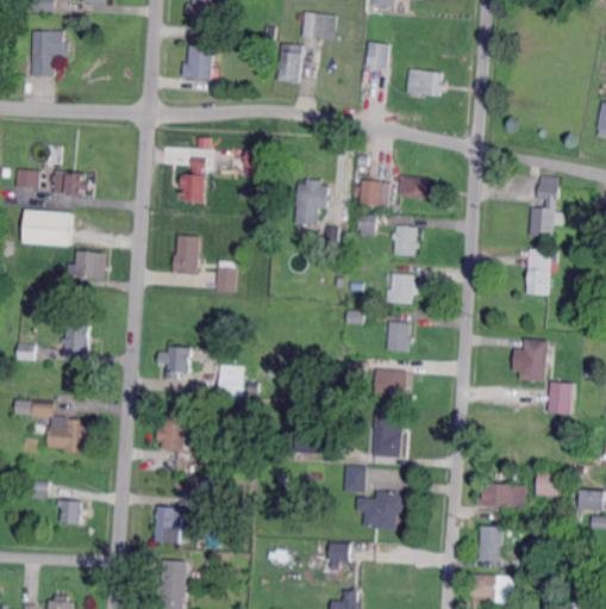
[(52,0),(52,11),(32,10),(32,0),(52,0)]
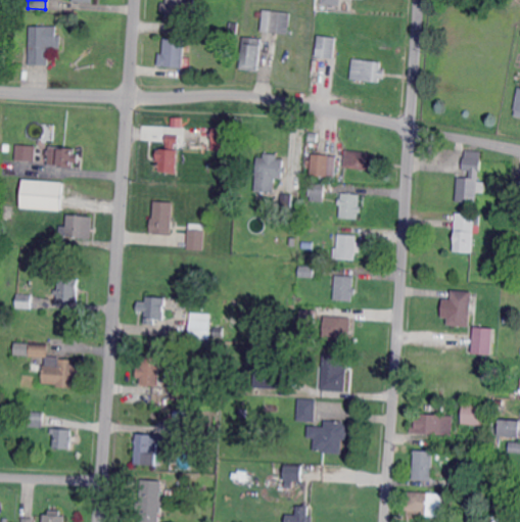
[(194,0),(193,18),(164,17),(164,12),(160,12),(160,4),(166,4),(166,0),(194,0)]
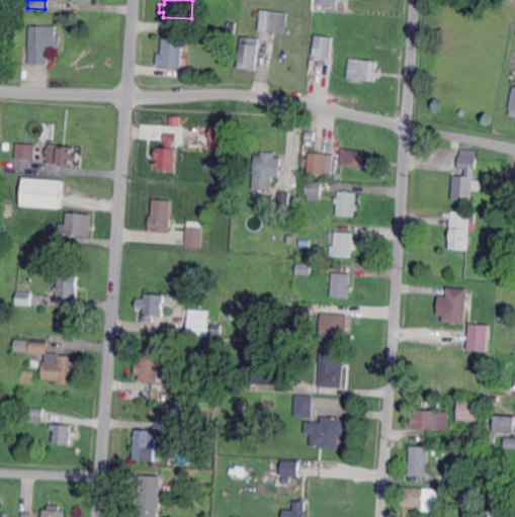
[(285,13),(283,34),(257,31),(258,18),(252,18),(253,12),(259,12),(259,10),(285,13)]
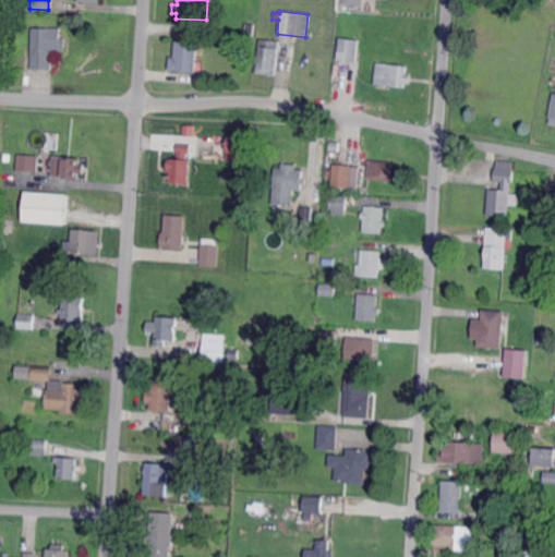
[(62,50),(49,50),(49,69),(28,69),(28,63),(22,63),(22,49),(29,49),(29,27),(57,27),(57,38),(62,38),(62,50)]
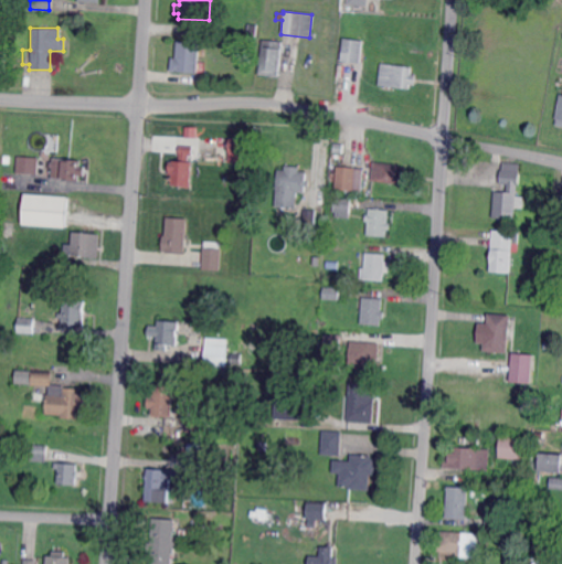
[(359,63),(341,62),(343,34),(360,35),(359,63)]
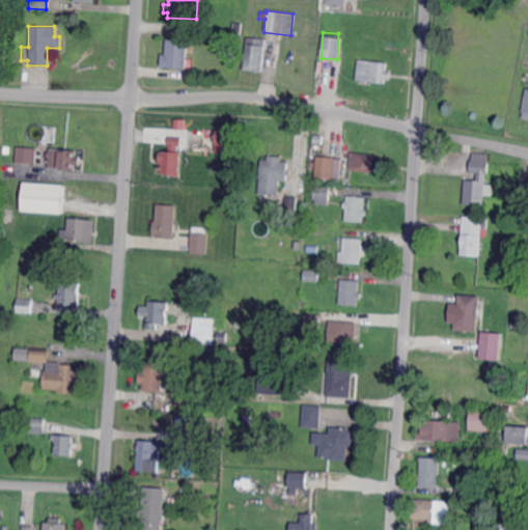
[(259,74),(241,72),(245,38),(264,40),(259,74)]
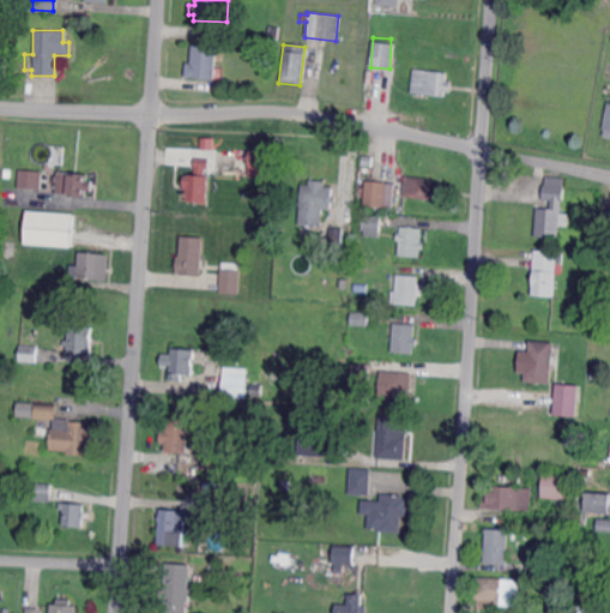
[(213,82),(189,80),(183,79),(185,65),(191,65),(192,46),(216,48),(213,82)]
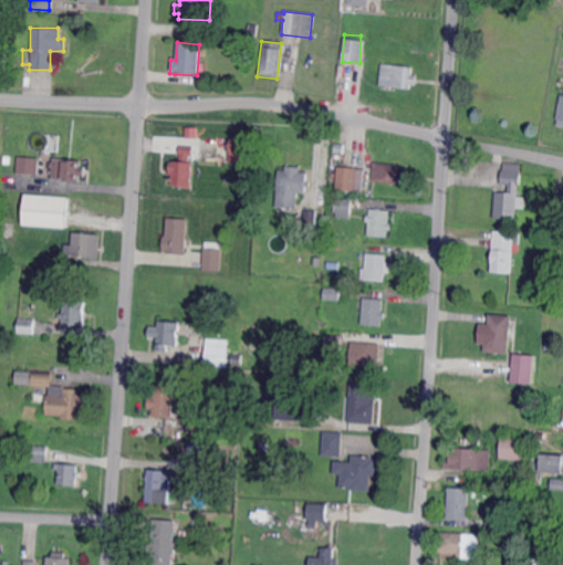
[(410,75),(416,76),(415,85),(409,85),(409,90),(377,86),(378,75),(382,76),(383,64),(412,67),(410,75)]
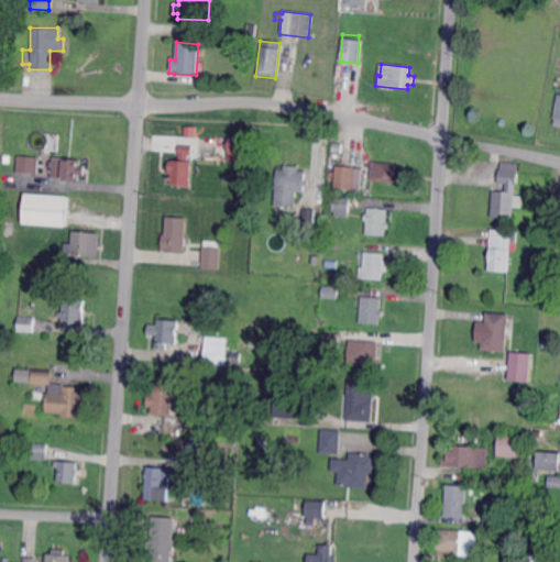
[(550,125),(559,127),(559,94),(553,92),(550,125)]
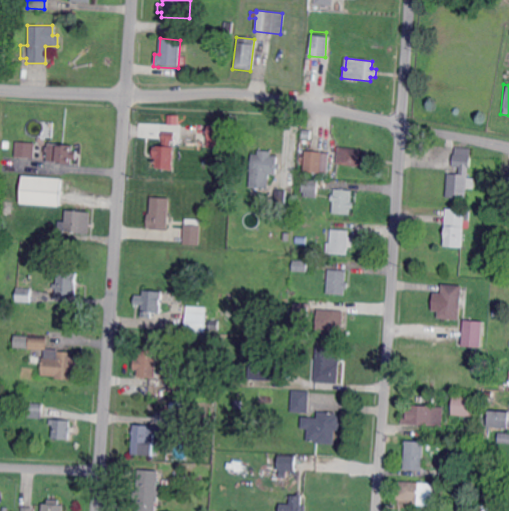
[(225,148),(206,146),(207,125),(226,126),(225,148)]
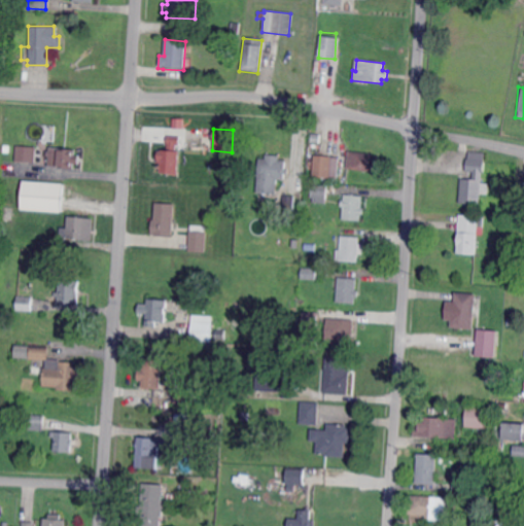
[(317,143),(309,142),(310,133),(318,135),(317,143)]
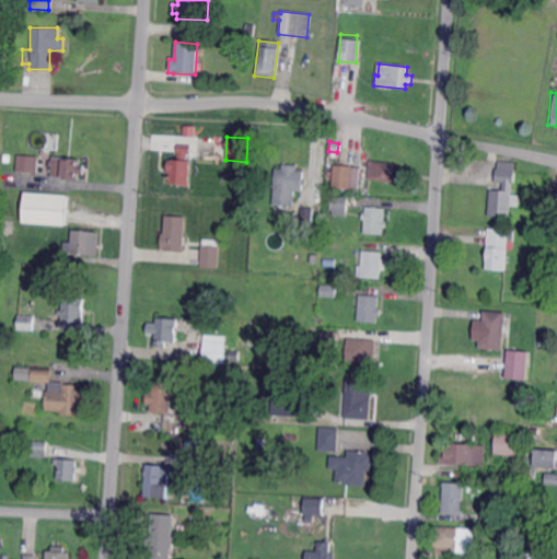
[(189,154),(186,154),(186,159),(176,159),(176,144),(189,146),(189,154)]
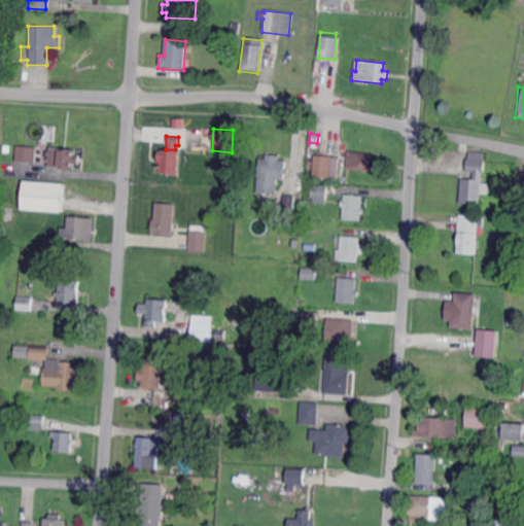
[(33,164),(13,162),(14,146),(34,147),(33,164)]
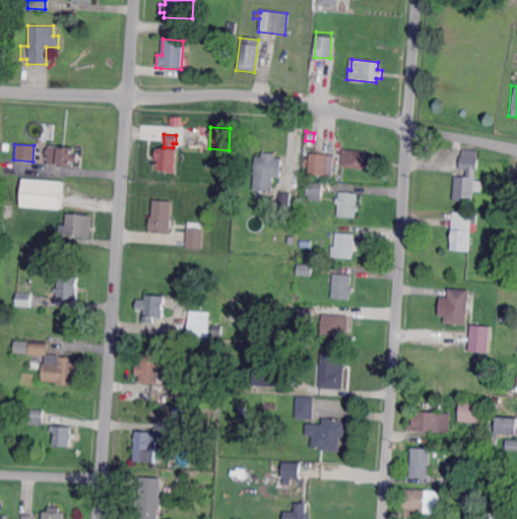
[(73,152),(77,153),(76,163),(71,163),(71,168),(47,166),(48,155),(45,154),(46,149),(48,150),(48,146),(73,148),(73,152)]
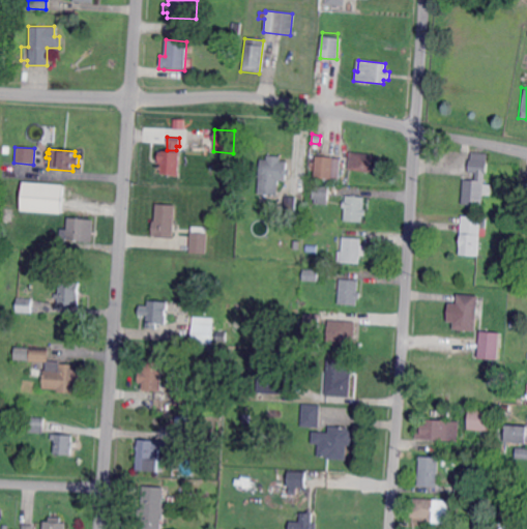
[(179,152),(178,176),(158,174),(159,162),(157,162),(157,152),(160,152),(160,151),(179,152)]
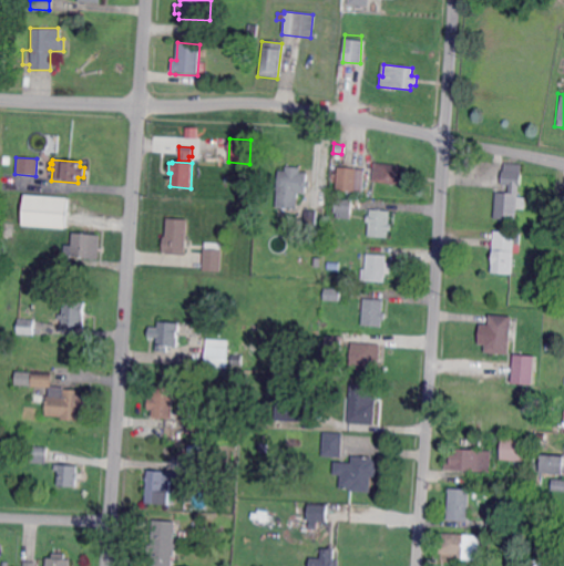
[(520,186),(518,186),(516,197),(525,198),(524,211),(515,209),(515,222),(493,219),(494,193),(508,194),(508,186),(500,185),(501,172),(502,162),(521,164),(520,186)]
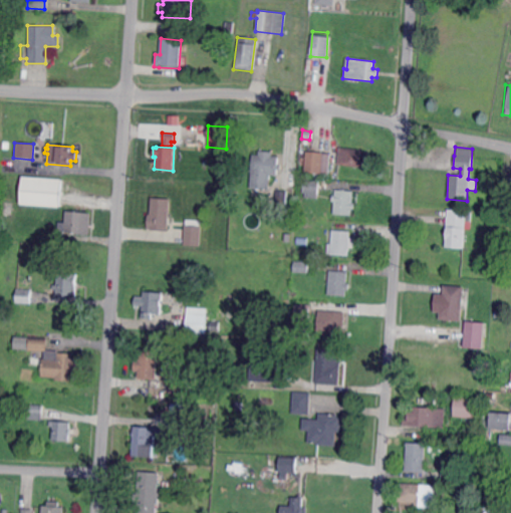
[(365,169),(336,165),(338,148),(367,152),(365,169)]
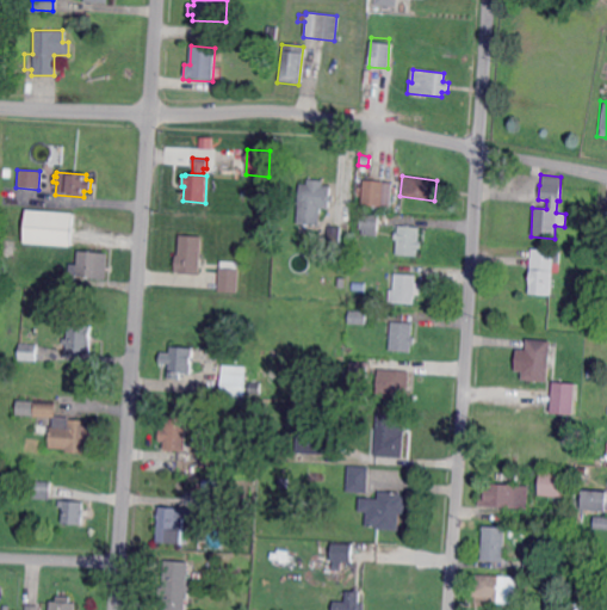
[(321,185),(328,186),(327,208),(319,208),(317,225),(295,222),(298,183),(305,184),(305,179),(321,180),(321,185)]
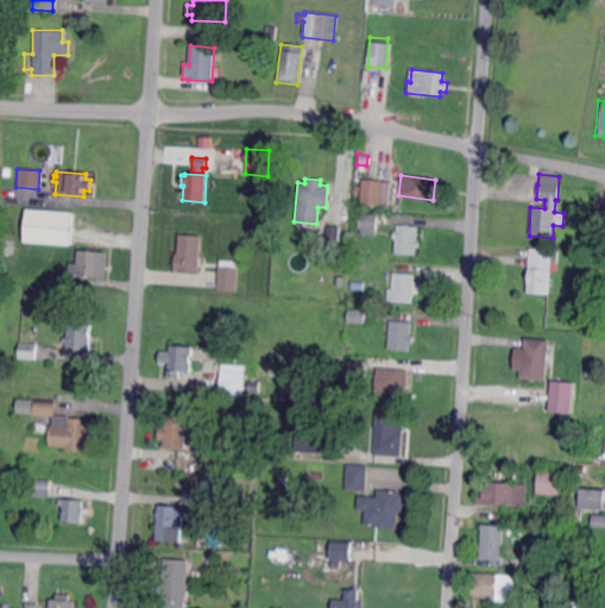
[(379,206),(378,206),(377,211),(359,208),(361,180),(380,182),(379,206)]
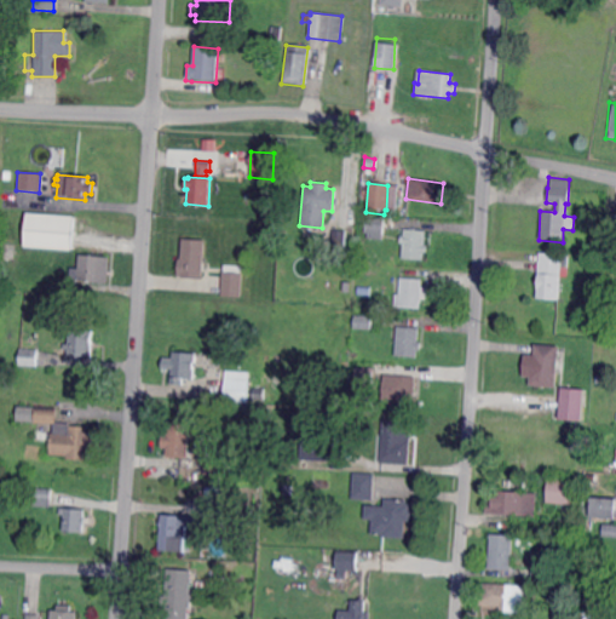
[(69,250),(23,246),(26,213),(72,216),(69,250)]
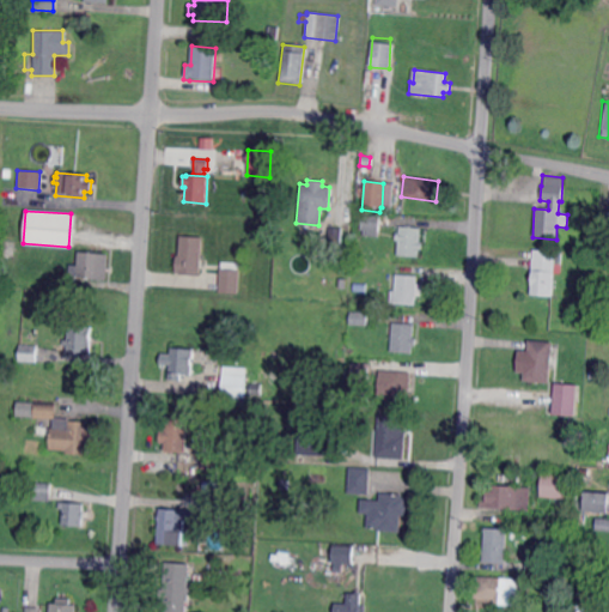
[(377,237),(363,236),(363,231),(359,230),(360,216),(379,217),(377,237)]
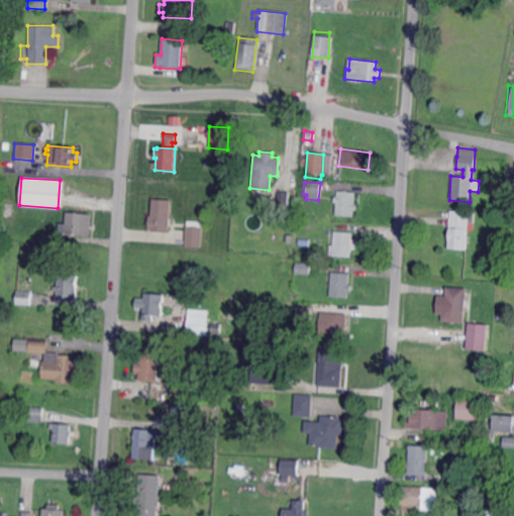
[(286,207),(274,206),(275,191),(287,192),(286,207)]
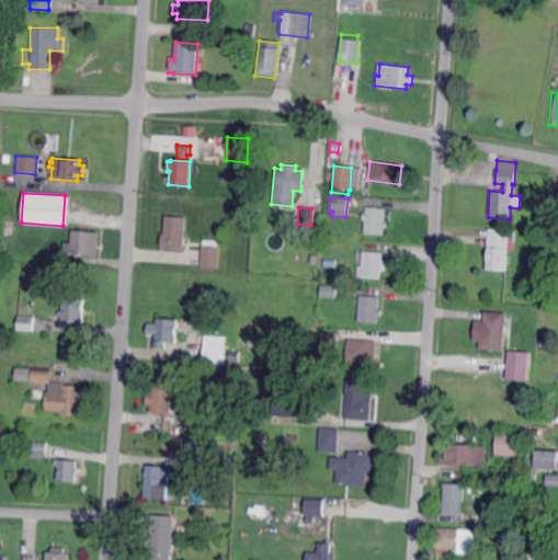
[(384,223),(386,223),(386,229),(384,229),(383,236),(363,235),(364,220),(361,220),(362,214),(364,214),(364,208),(385,209),(384,223)]
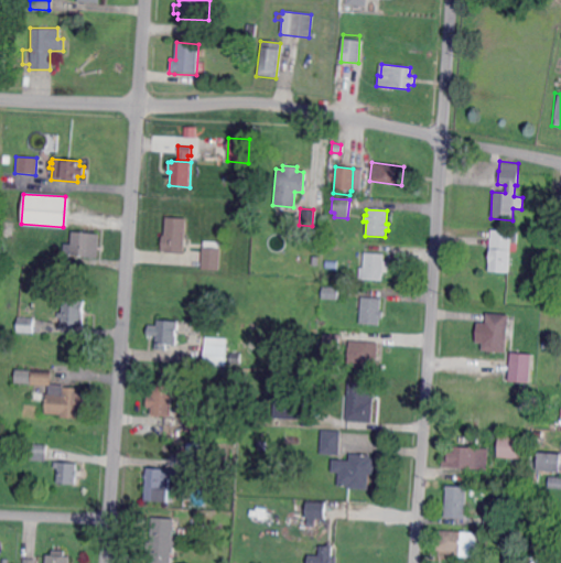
[(183,253),(160,251),(161,235),(163,235),(165,217),(185,218),(183,253)]
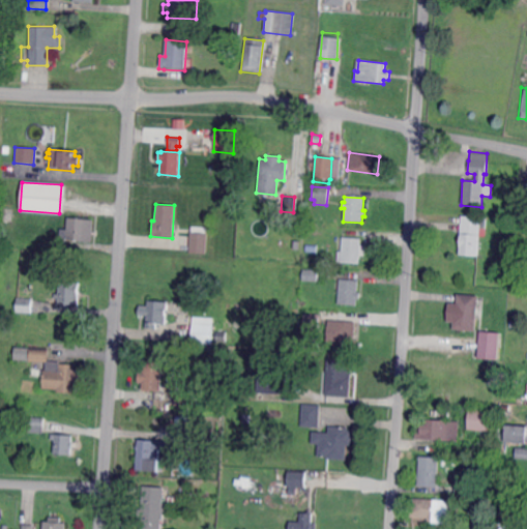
[(10,223),(2,223),(2,209),(11,209),(10,223)]
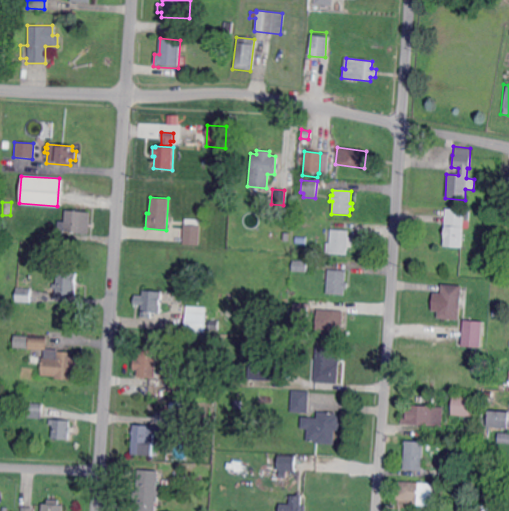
[(87,233),(63,231),(63,230),(56,230),(57,221),(63,221),(64,210),(89,212),(87,233)]
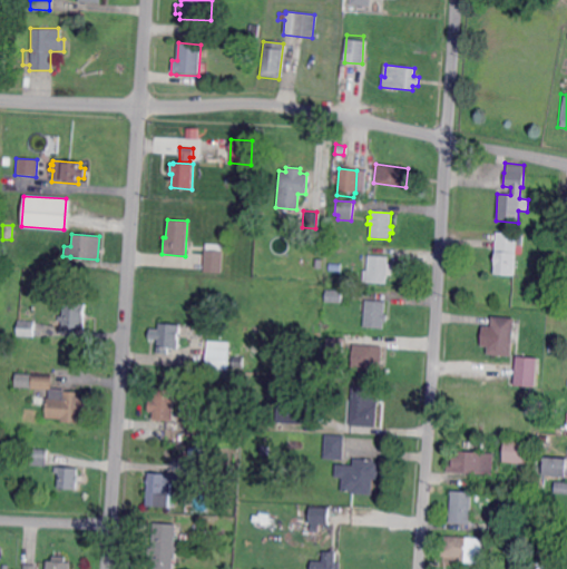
[(519,247),(515,246),(515,254),(514,254),(511,277),(491,275),(494,252),(492,252),(494,234),(516,235),(516,236),(520,237),(519,247)]
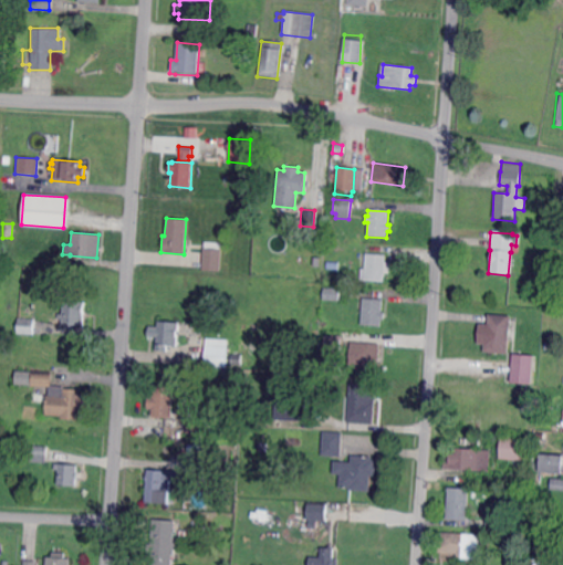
[(218,271),(200,271),(201,248),(204,248),(204,242),(219,242),(218,271)]
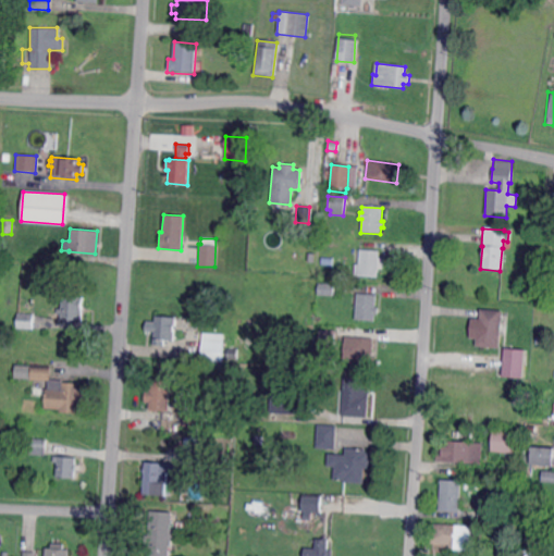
[(382,269),(378,269),(377,279),(353,276),(354,264),(357,264),(359,250),(379,252),(379,258),(383,259),(382,269)]
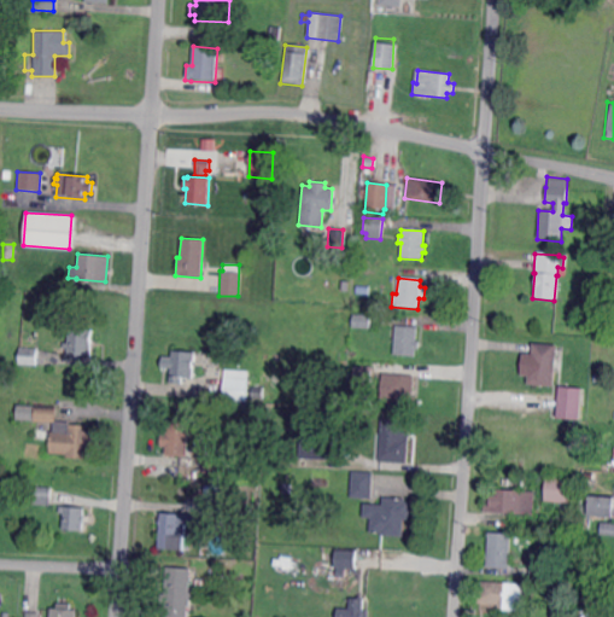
[(369,330),(351,329),(351,314),(369,315),(369,330)]
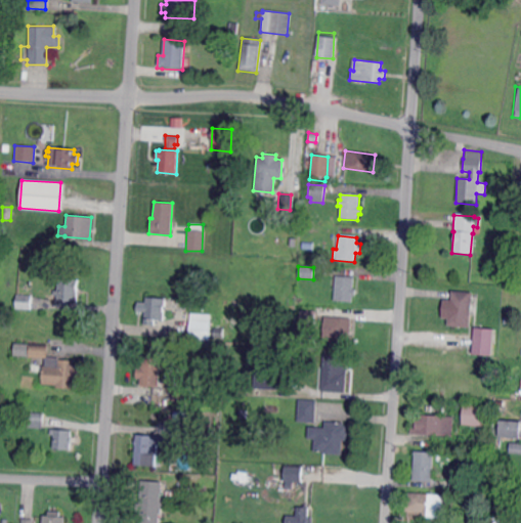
[(351,303),(333,301),(334,276),(353,277),(351,303)]
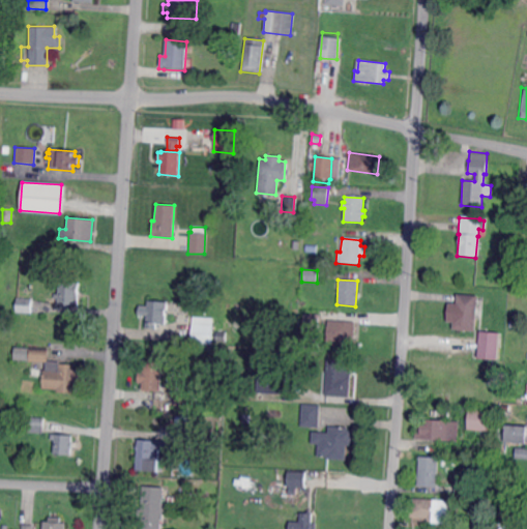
[(78,305),(57,304),(58,299),(53,299),(53,294),(58,295),(58,282),(79,284),(78,305)]
